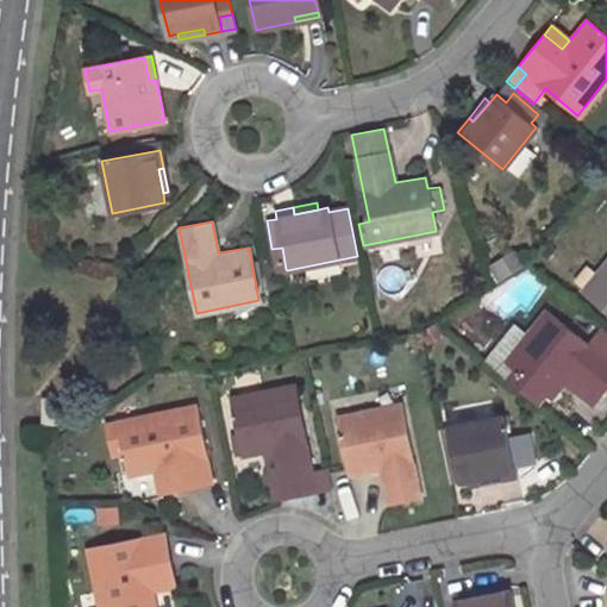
[(271,249),(276,270),(286,269),(282,248),(271,249)]
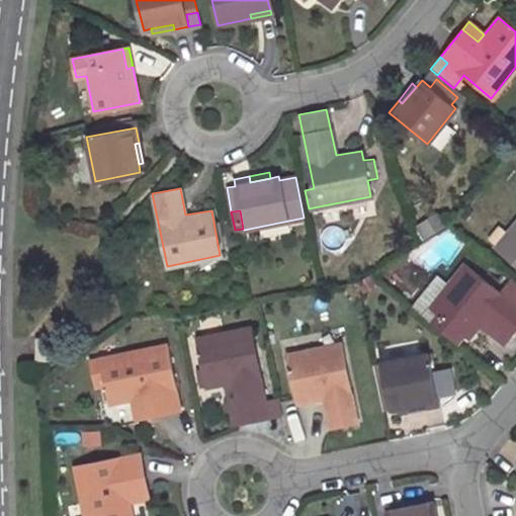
[(515,220),(494,246),(515,263),(515,220)]
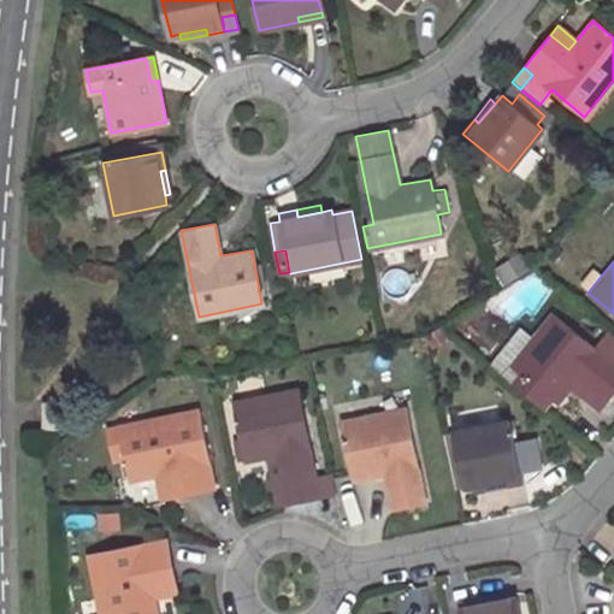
[(571,385),(578,377),(604,399),(613,387),(613,332),(608,329),(594,346),(551,312),(533,336),(511,364),(518,371),(511,381),(543,408),(553,397),(556,401),(571,385)]
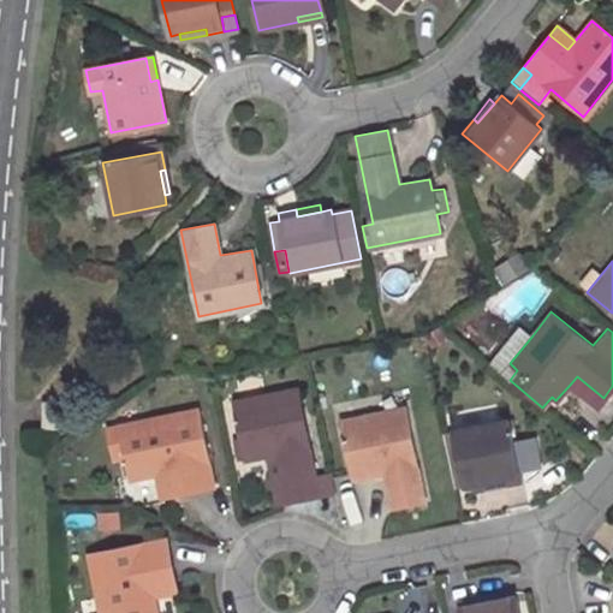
[(510,363),(533,335),(517,322),(486,361),(510,380),(517,370),(510,363)]
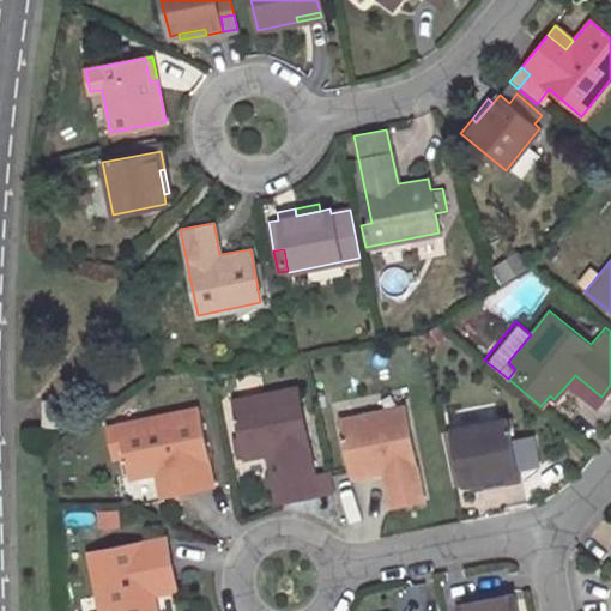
[(602,397),(575,375),(568,383),(596,405),(602,397)]
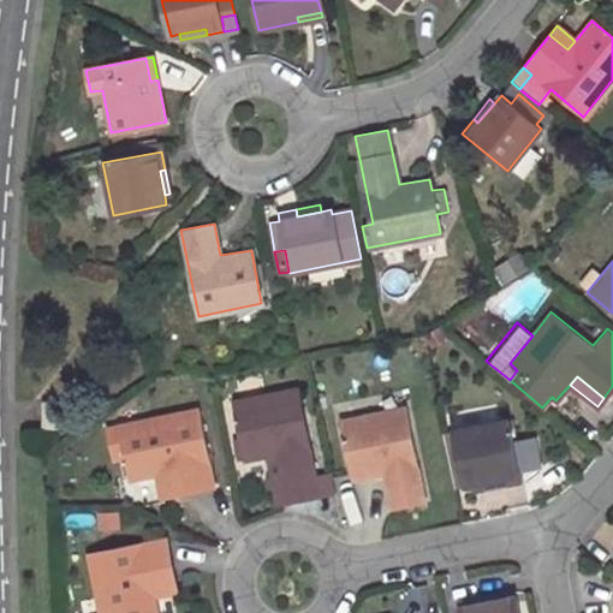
[(233,399),(245,459),(266,454),(277,452),(287,503),(319,495),(297,386),(233,399)]
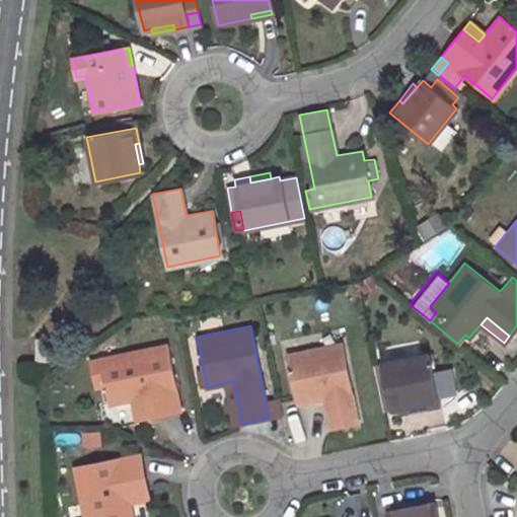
[(357,422),(341,343),(287,354),(298,403),(323,398),(329,428),(357,422)]
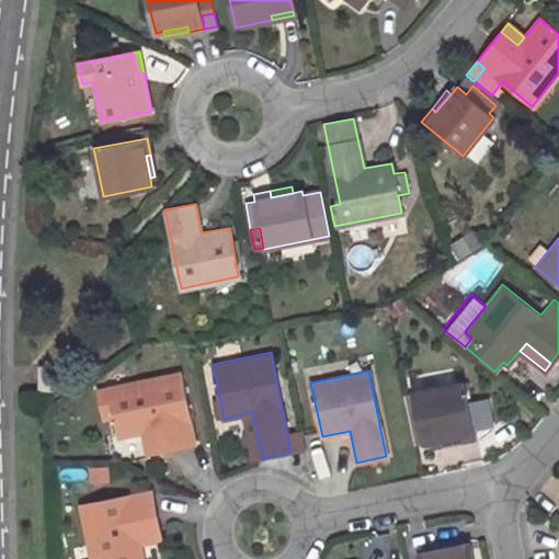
[(194,443),(180,372),(109,387),(109,389),(115,415),(120,436),(143,432),(153,430),(158,451),(194,443)]
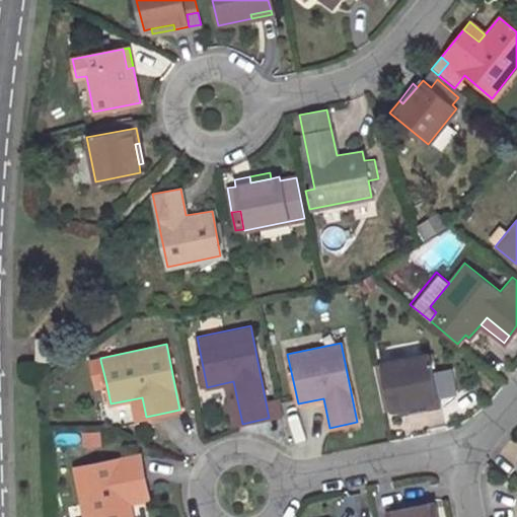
[(399,409),(424,403),(425,409),(439,405),(429,354),(374,364),(384,412),(399,409)]
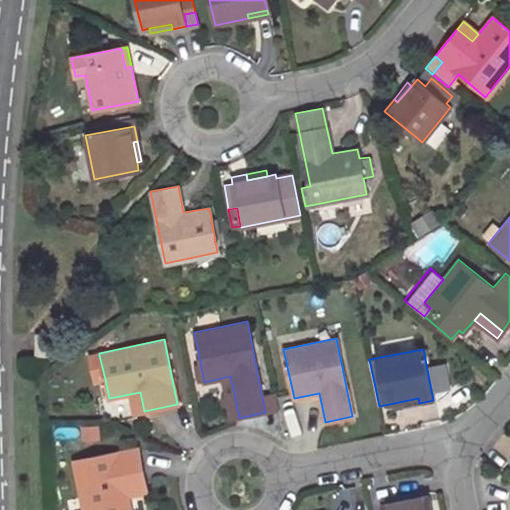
[(105,379),(99,355),(89,357),(94,381),(105,379)]
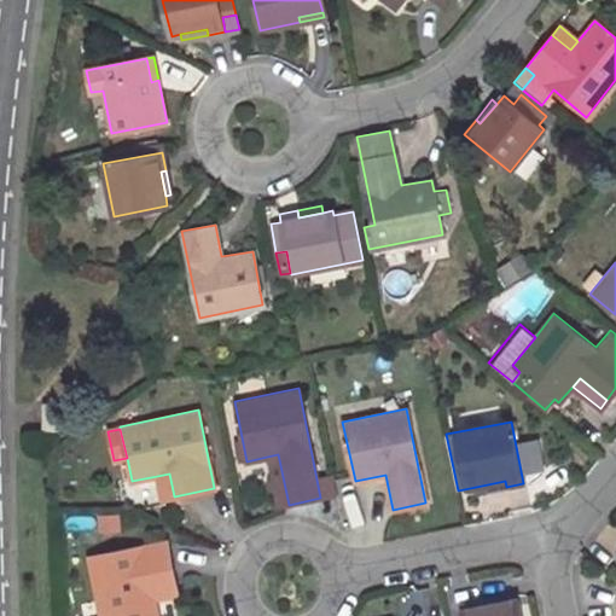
[(267,457),(277,507),(289,505),(278,454),(267,457)]
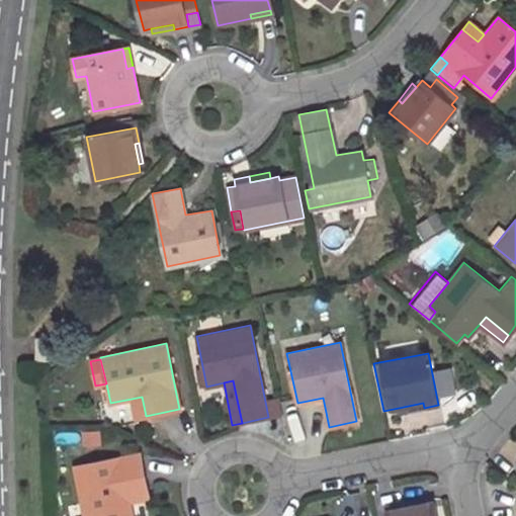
[(132,399),(136,418),(146,416),(142,397),(132,399)]
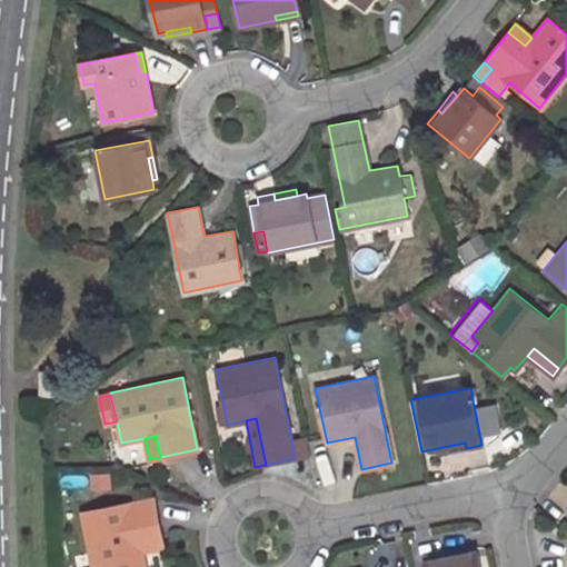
[(439,454),(466,448),(465,443),(438,448),(439,454)]
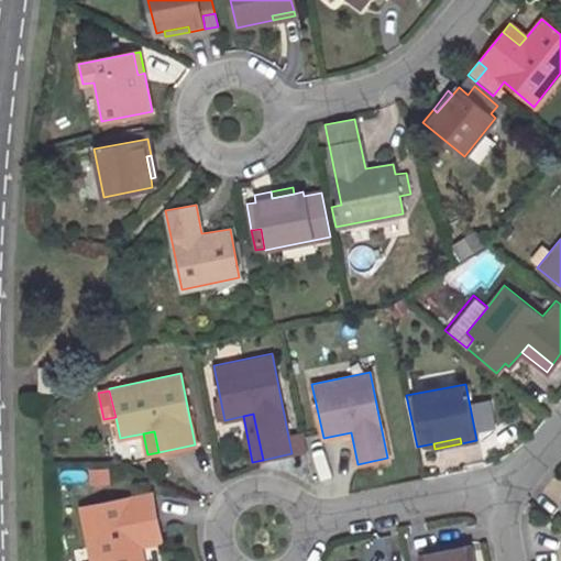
[(80,507),(90,560),(143,560),(140,545),(138,534),(158,529),(151,492),(80,507)]
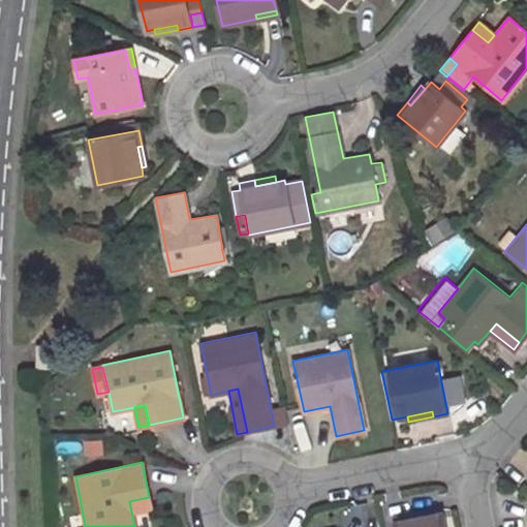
[(151,507),(149,497),(129,501),(131,512),(151,507)]
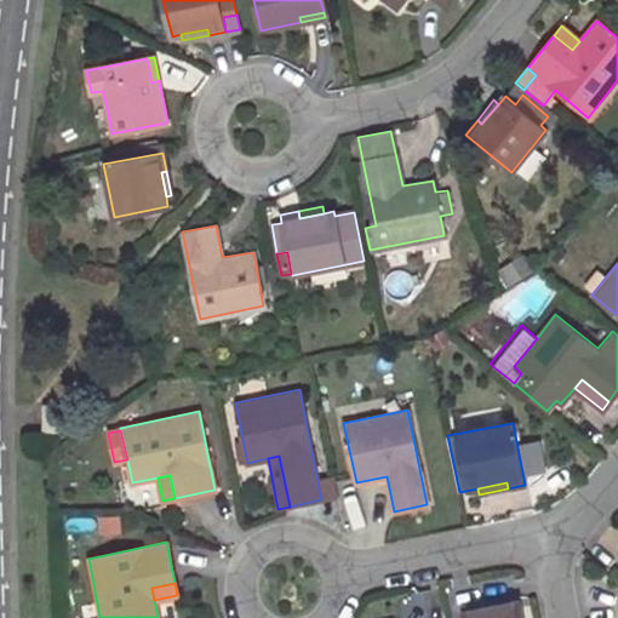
[(508,598),(479,604),(480,608),(509,602),(508,598)]
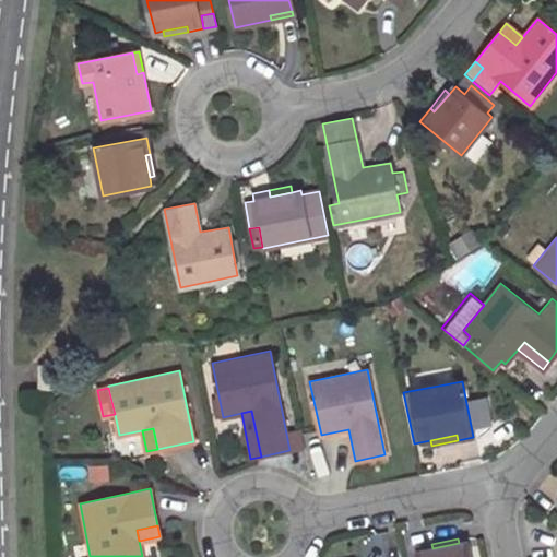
[(459,543),(433,548),(431,544),(415,547),(417,556),(470,556),(466,542),(459,543)]
